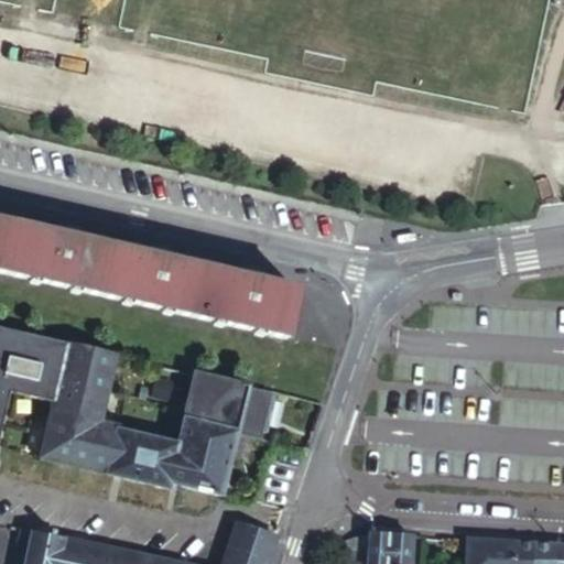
[(0,263),(7,266),(18,224),(0,218),(0,263)]
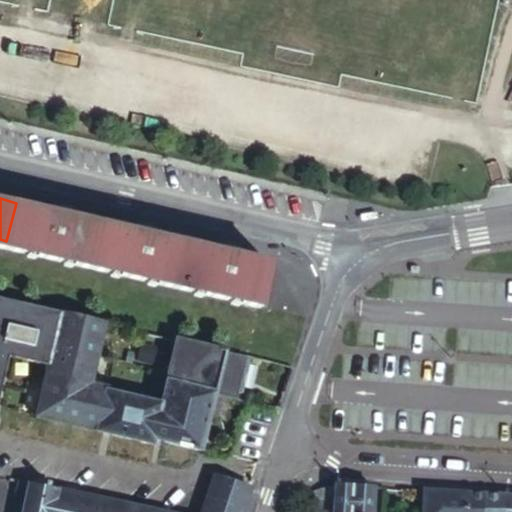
[(50,200),(48,211),(67,215),(70,204),(50,200)]
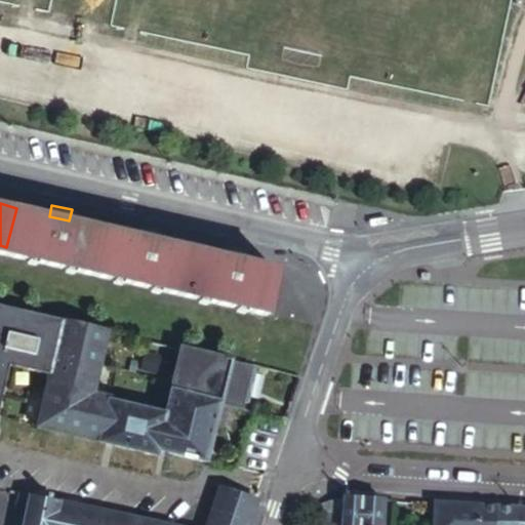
[(89,269),(99,227),(69,220),(49,216),(16,208),(6,247),(89,269)]
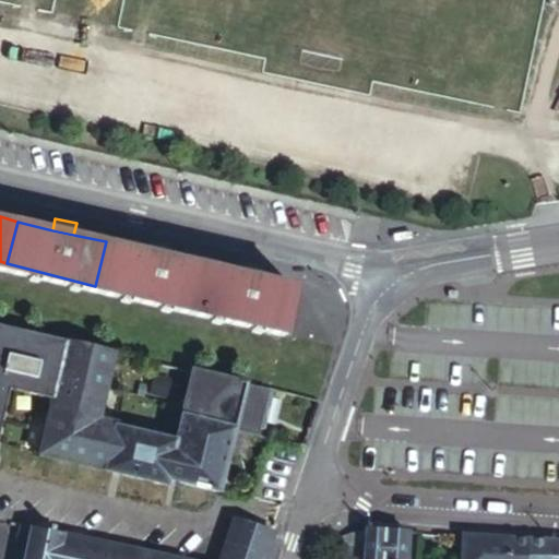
[(145,240),(142,251),(164,257),(166,245),(145,240)]
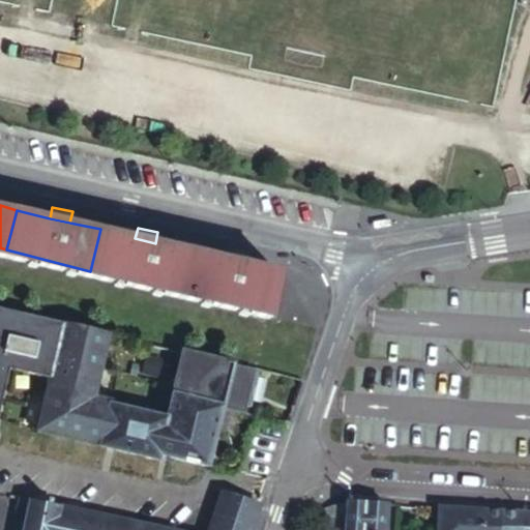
[(177,292),(187,251),(155,243),(135,238),(100,229),(90,271),(177,292)]
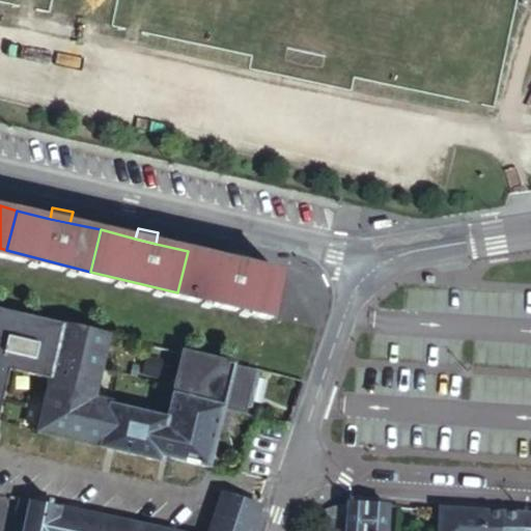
[(224,248),(221,259),(241,263),(244,253),(224,248)]
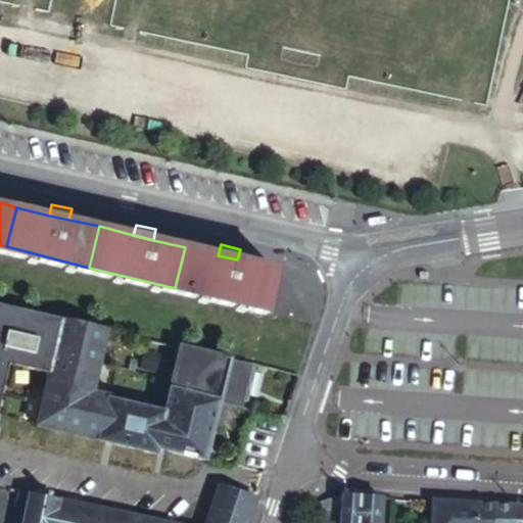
[(185,247),(175,288),(259,308),(270,268),(237,259),(218,255),(185,247)]
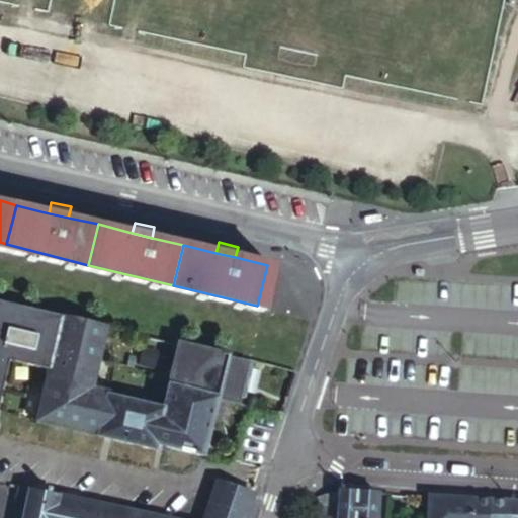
[(52,362),(62,314),(0,298),(0,392),(9,353),(52,362)]
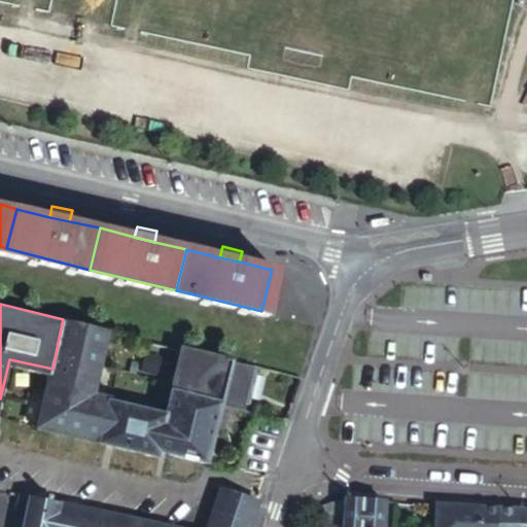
[(224,397),(173,384),(168,410),(147,405),(148,397),(128,392),(126,399),(110,395),(112,391),(94,386),(106,329),(63,319),(53,369),(44,407),(42,413),(40,425),(157,453),(159,448),(163,449),(165,445),(210,456),(224,397)]
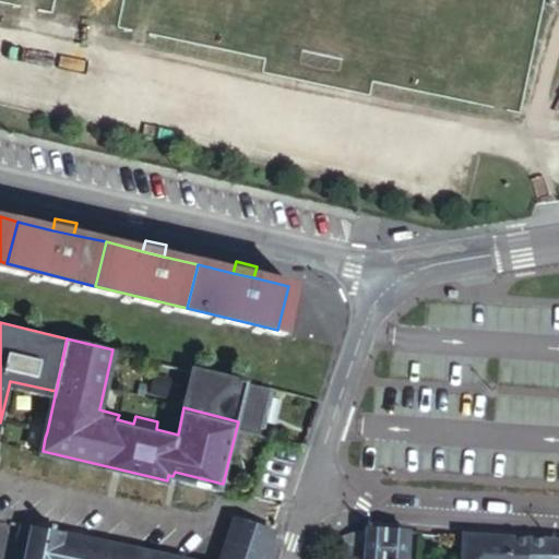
[(238,421),(261,428),(269,384),(192,365),(183,407),(238,421)]
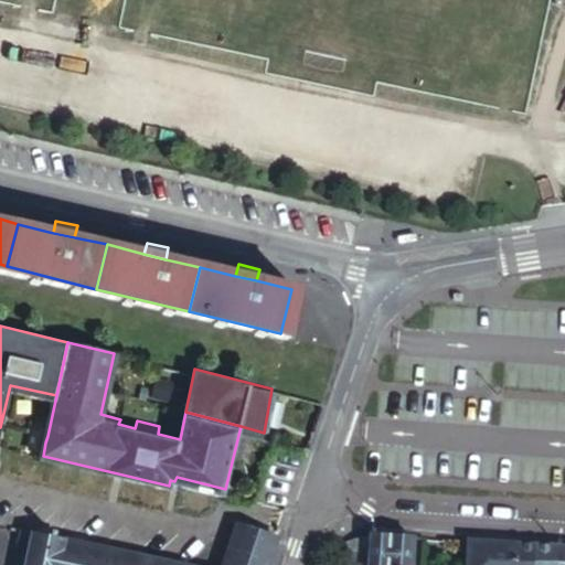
[(268,564),(279,533),(238,520),(222,564),(215,564),(35,526),(28,564),(268,564)]
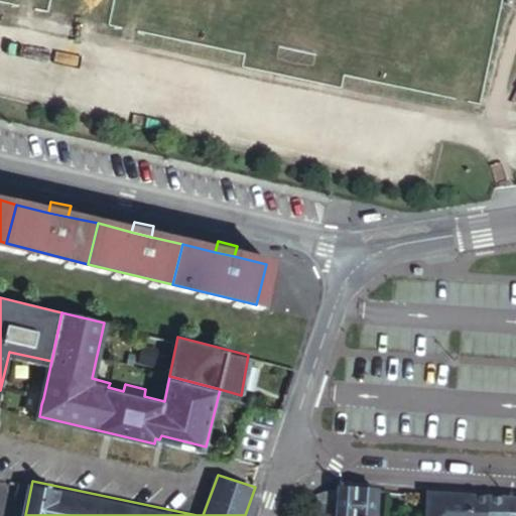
[(337,515),(340,487),(311,496),(309,515),(337,515)]
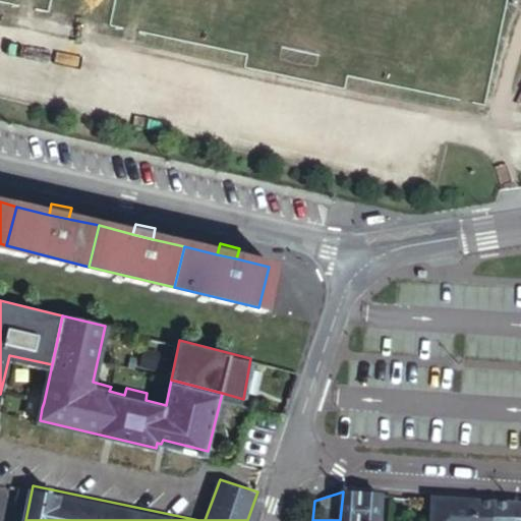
[(382,520),(385,493),(343,491),(340,520),(382,520)]
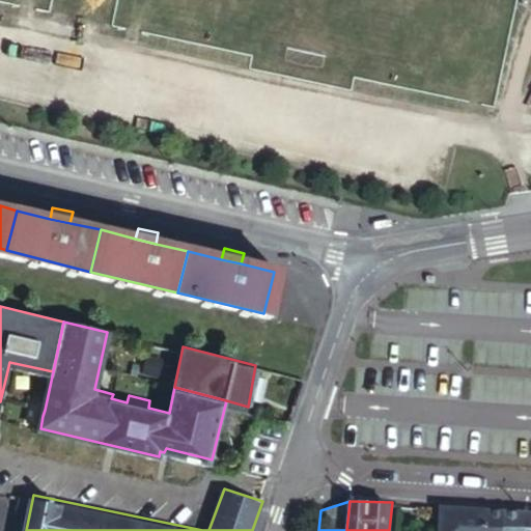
[(483,530),(484,508),(466,507),(464,530),(483,530)]
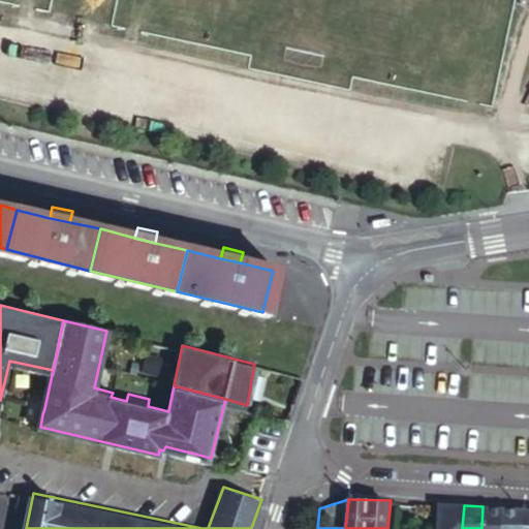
[(501,528),(503,507),(483,506),(481,528),(501,528)]
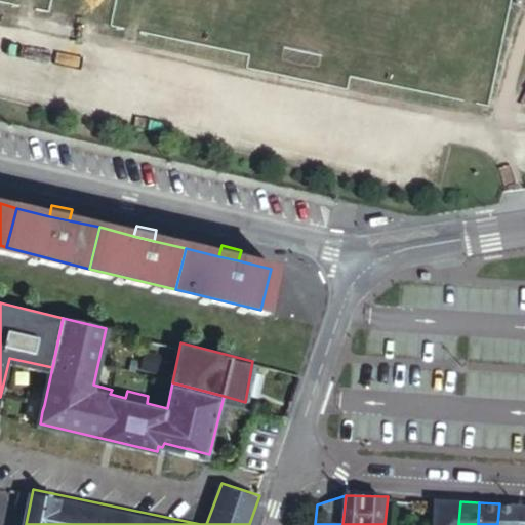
[(518,524),(520,506),(499,503),(497,524),(518,524)]
